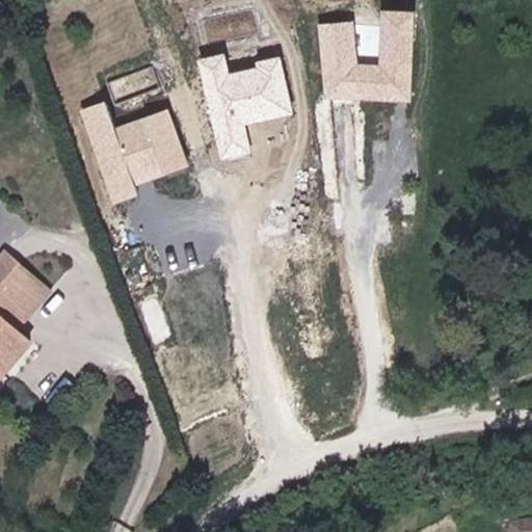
[(411,104),(415,11),(379,10),(377,65),(357,65),(353,22),(320,25),(324,101),(411,104)]
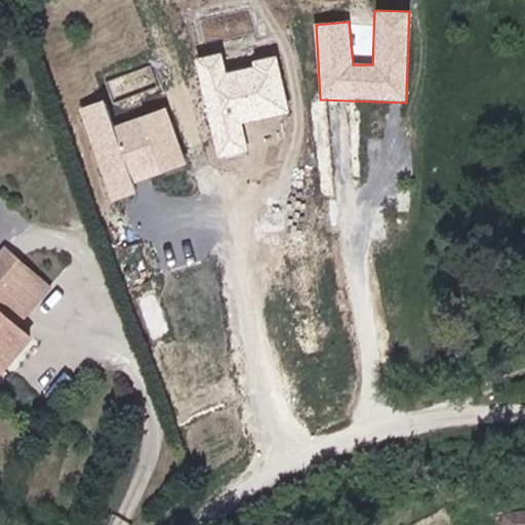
[(221,53),(196,59),(219,158),(249,152),(243,126),(292,115),(278,53),(252,59),(253,65),(226,71),(221,53)]
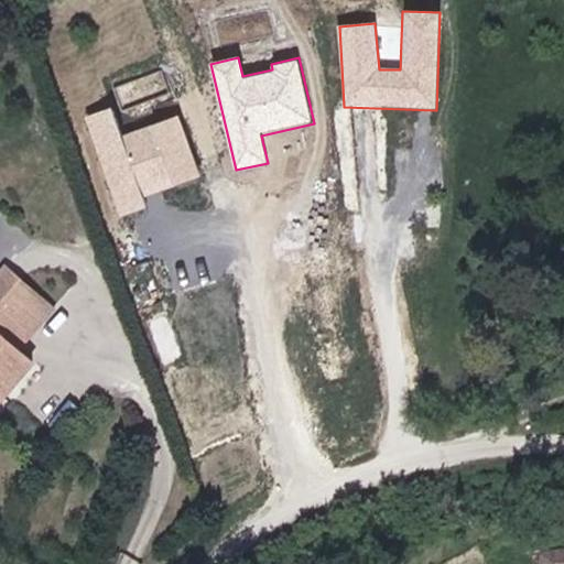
[(111,108),(87,117),(121,213),(144,205),(142,197),(203,176),(182,118),(121,139),(111,108)]
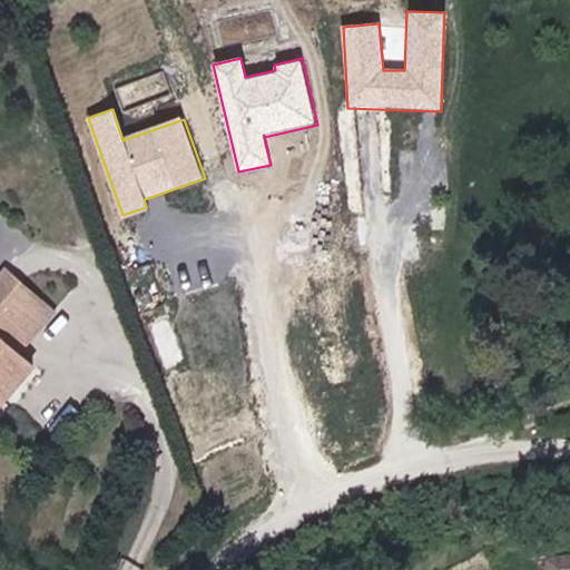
[(0,393),(26,365),(0,342),(0,393)]
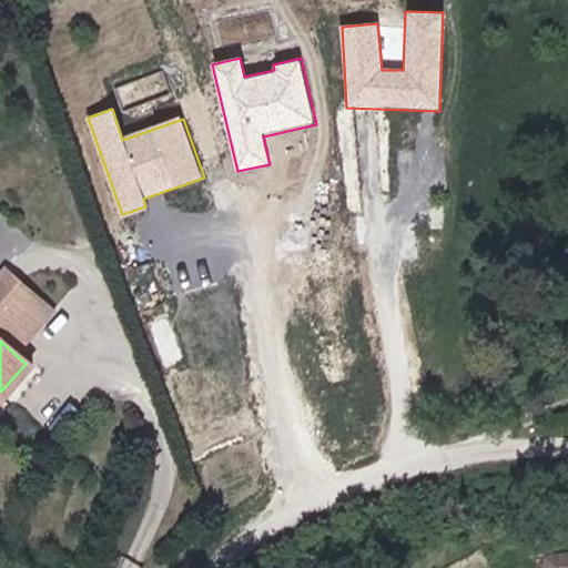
[(567,567),(567,555),(546,557),(546,567),(567,567)]
